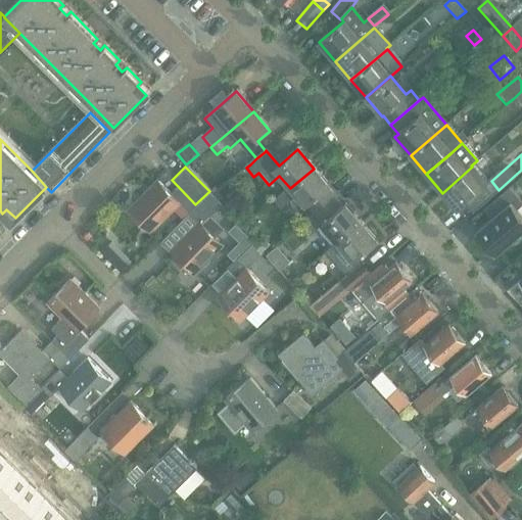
[(472,167),(442,193),(457,210),(487,185),(472,167)]
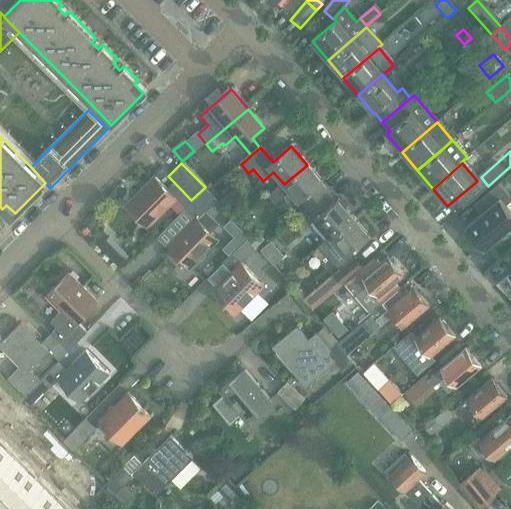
[(320,185),(322,183),(307,165),(284,184),(268,198),(275,205),(284,198),(288,194),(297,204),(300,202),(307,210),(327,193),(320,185)]
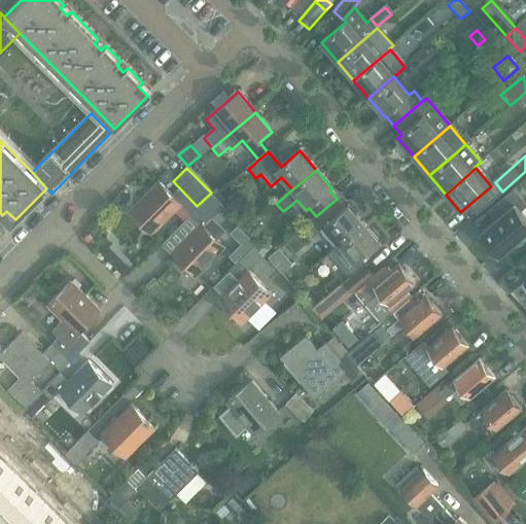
[(129,213),(151,235),(179,207),(156,184),(129,213)]
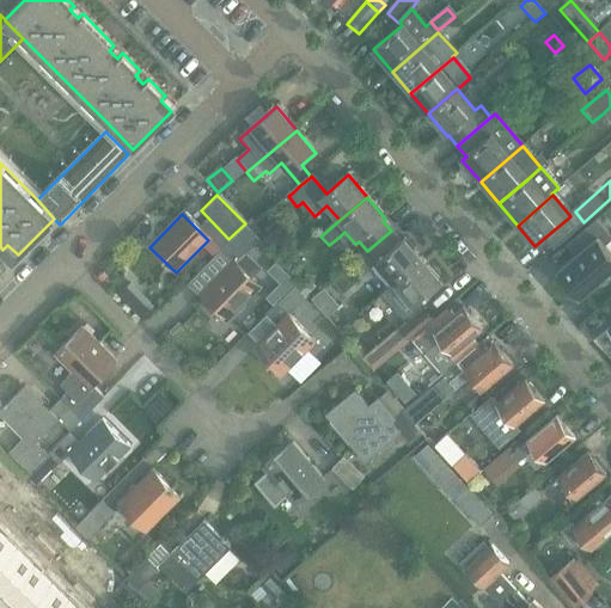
[(574,258),(557,272),(579,298),(610,270),(610,238),(596,221),(573,240),(582,251),(574,258)]
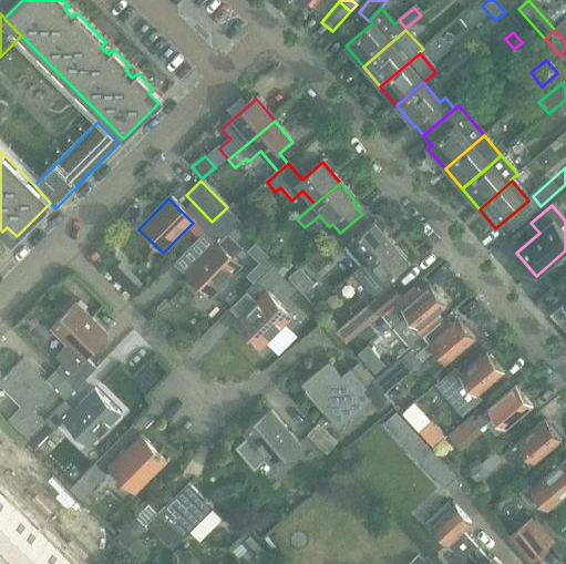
[(228,236),(240,223),(227,209),(204,233),(215,244),(185,274),(209,299),(240,268),(233,259),(242,250),(228,236)]
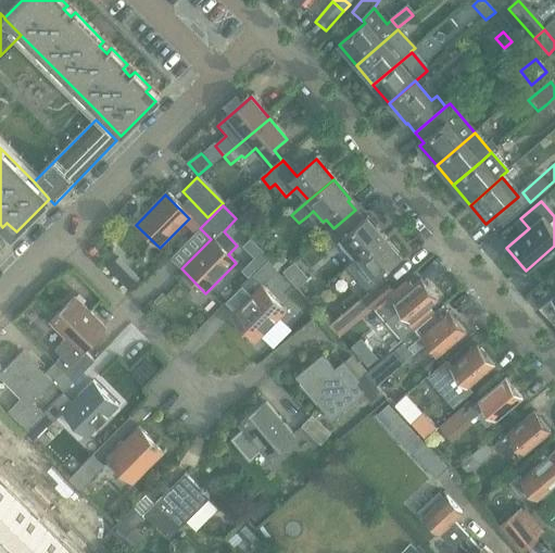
[(364,220),(355,210),(333,228),(320,240),(330,250),(342,240),(358,260),(383,238),(366,217),(364,220)]
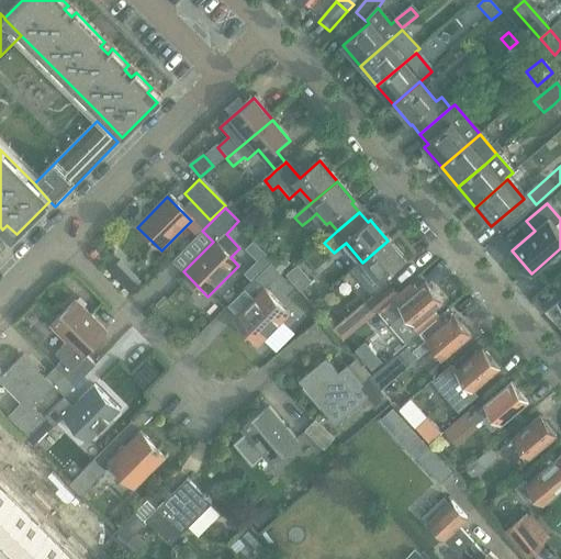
[(496,265),(509,254),(498,239),(485,250),(496,265)]
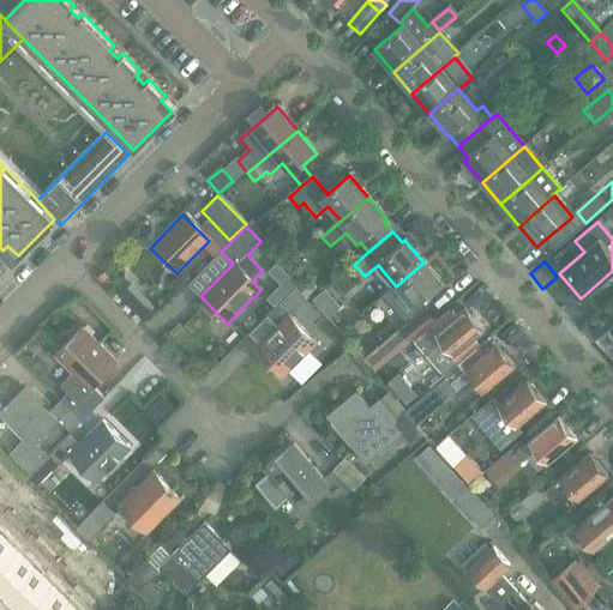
[(396,287),(385,296),(409,324),(422,312),(418,306),(443,285),(424,263),(396,287)]
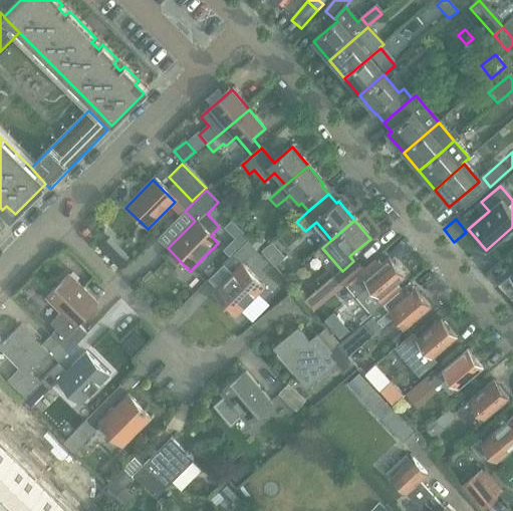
[(242,232),(224,251),(230,257),(248,238),(242,232)]
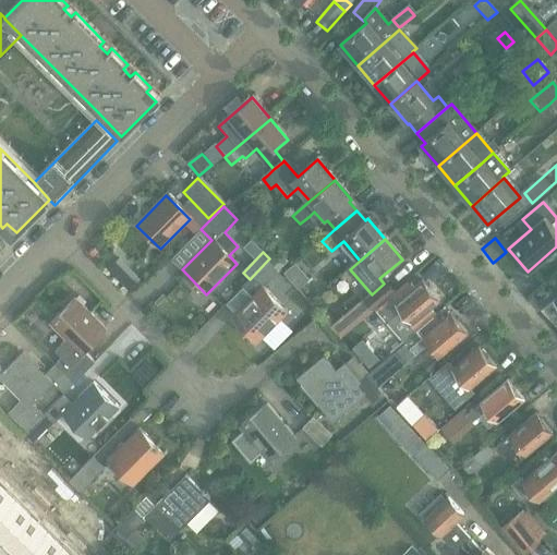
[(252,279),(262,289),(277,274),(267,264),(252,279)]
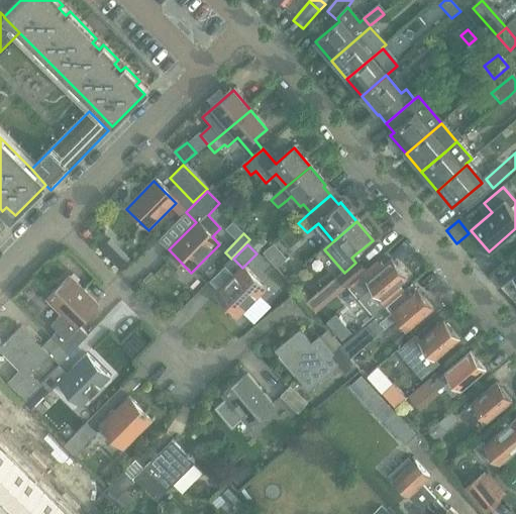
[(120,270),(128,261),(121,253),(112,263),(120,270)]
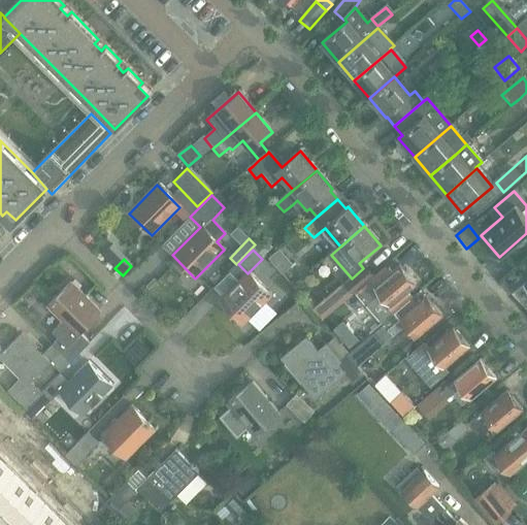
[(347,284),(354,293),(374,276),(366,266),(363,268),(347,284)]
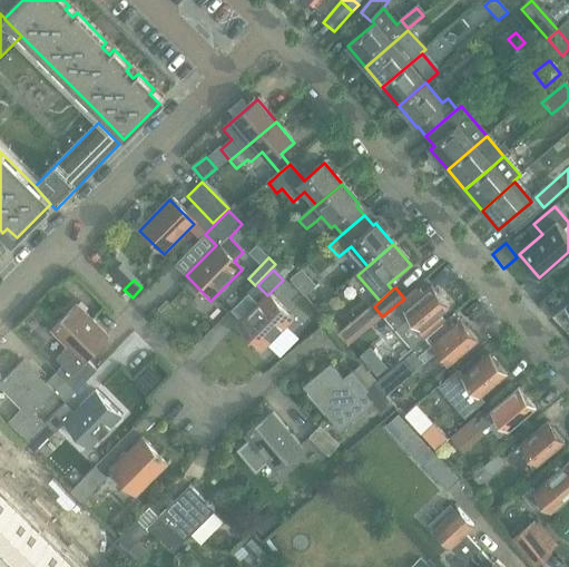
[(417,289),(383,318),(395,331),(412,351),(423,342),(417,334),(448,308),(431,289),(422,295),(417,289)]
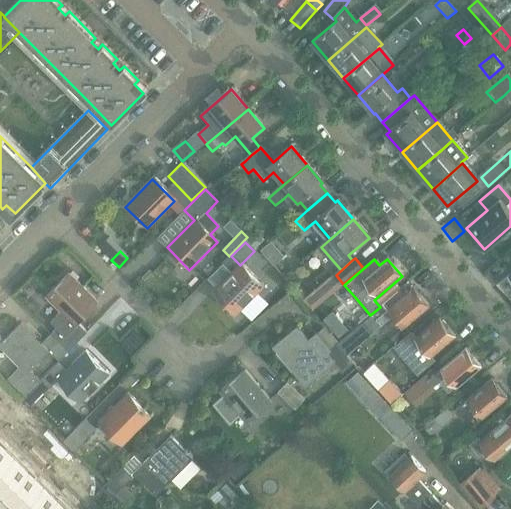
[(262,287),(240,265),(213,293),(235,315),(262,287)]
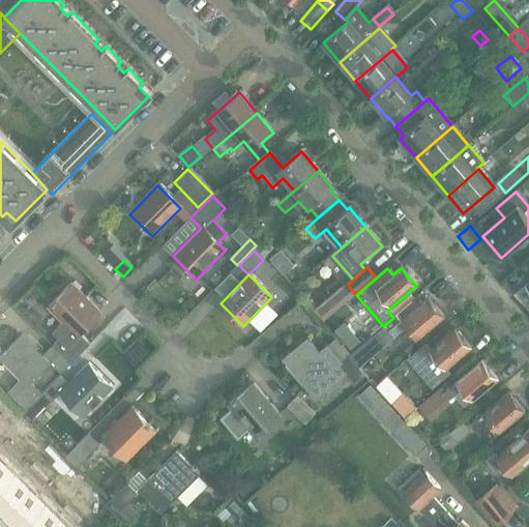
[(57,342),(51,348),(68,366),(88,346),(78,334),(98,314),(69,286),(47,310),(61,323),(50,334),(57,342)]
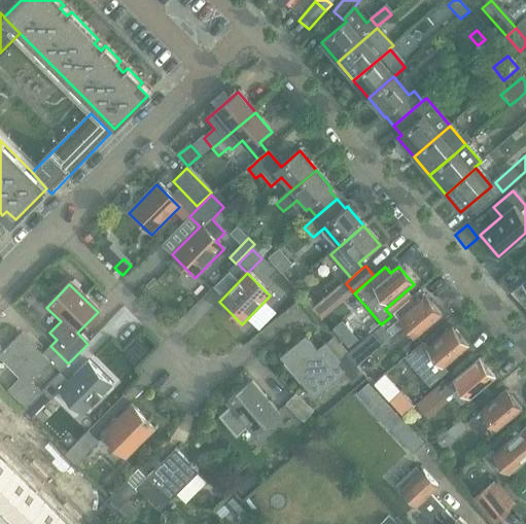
[(425,298),(396,322),(392,317),(348,356),(357,368),(402,329),(412,341),(441,316),(425,298)]
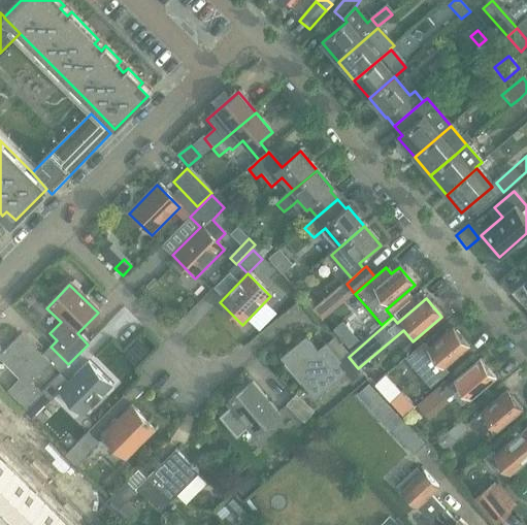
[(343,323),(334,331),(351,350),(360,341),(343,323)]
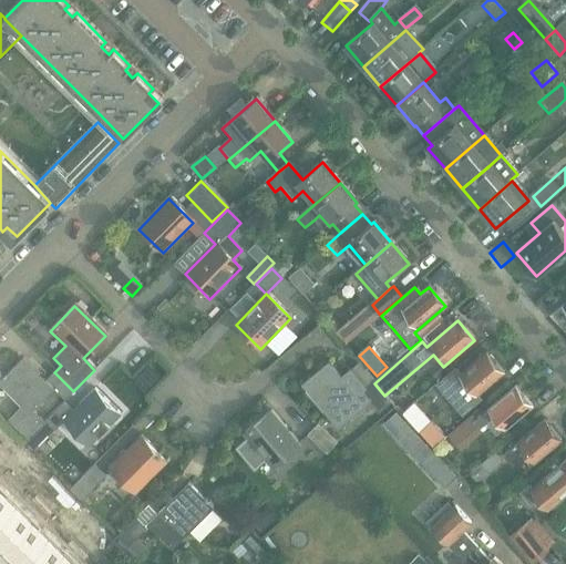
[(480,401),(476,397),(503,375),(486,355),(461,377),(455,370),(436,387),(461,417),(480,401)]
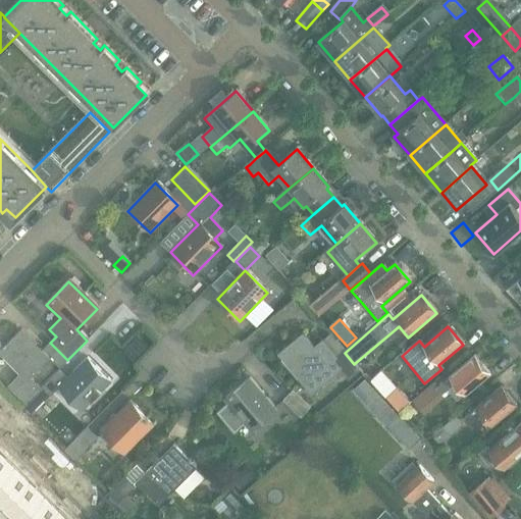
[(30,379),(49,360),(41,352),(19,331),(0,351),(0,356),(18,375),(27,382),(30,379)]
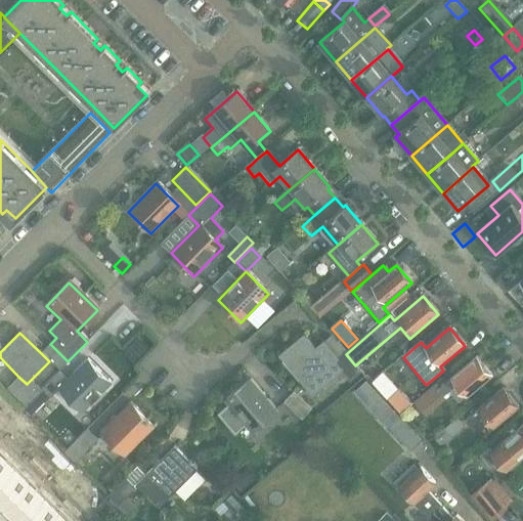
[(342,371),(349,380),(360,371),(355,365),(346,354),(344,352),(337,358),(322,341),(313,348),(303,336),(278,355),(305,387),(312,381),(318,389),(342,371)]
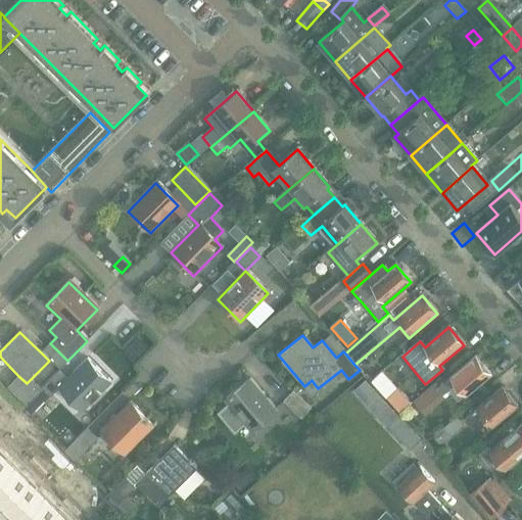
[(67,361),(50,343),(41,352),(49,361),(58,370),(67,361)]
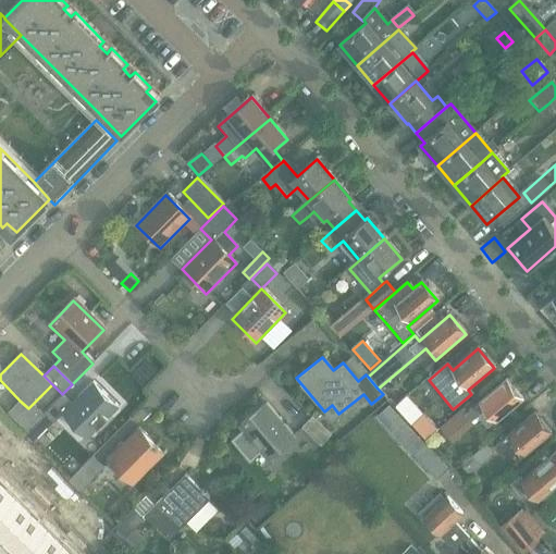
[(455,416),(439,429),(452,445),(473,427),(471,423),(478,418),(489,431),(522,402),(506,381),(468,414),(464,408),(455,416)]
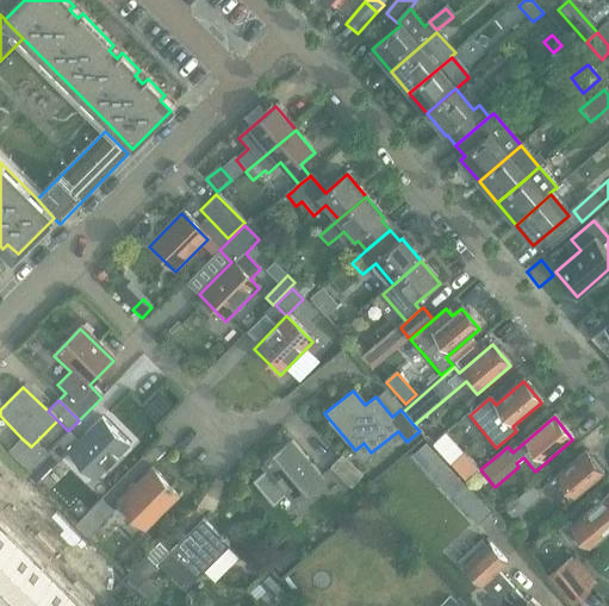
[(94,480),(126,448),(100,420),(79,442),(67,453),(68,454),(94,480)]
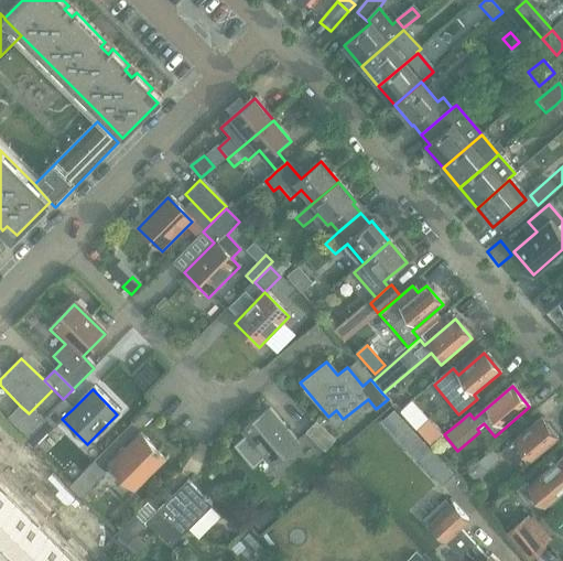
[(64,400),(44,419),(54,429),(63,420),(62,419),(73,409),(64,400)]
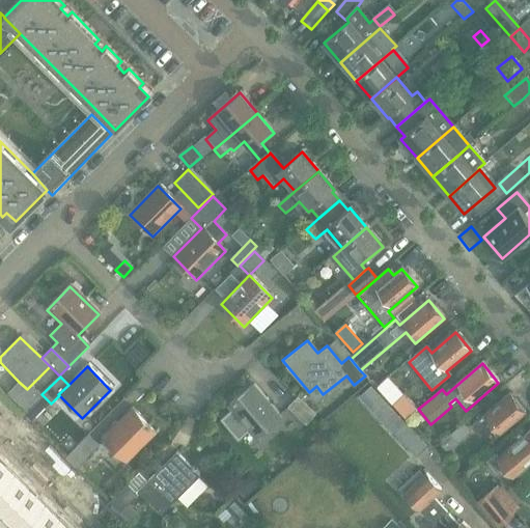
[(24,411),(39,395),(30,386),(27,389),(19,382),(6,394),(24,411)]
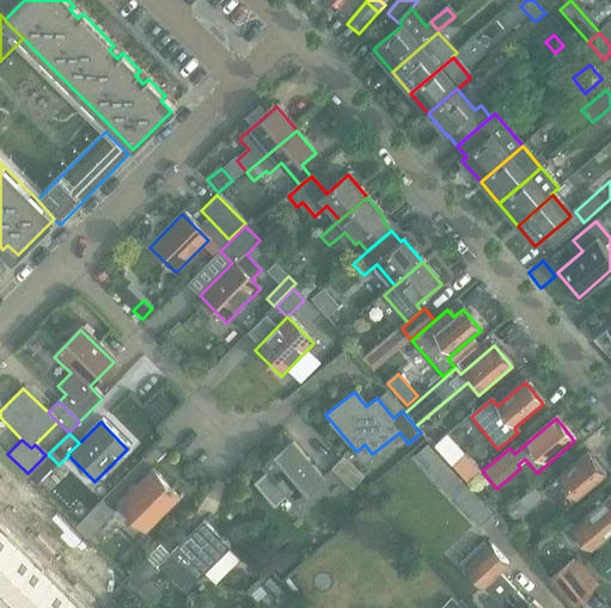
[(294,504),(322,479),(292,444),(264,470),(267,473),(254,485),(273,507),(287,496),(294,504)]
